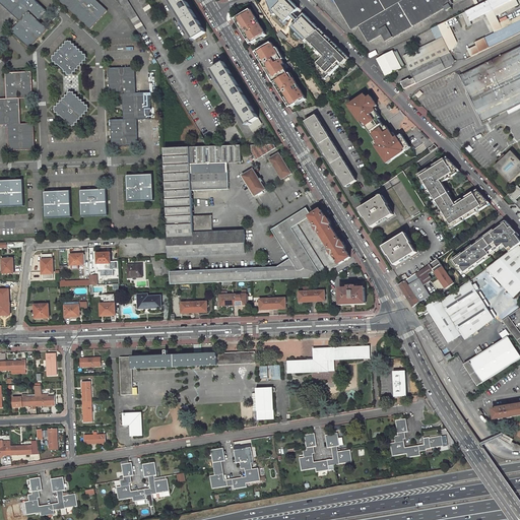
[(0,0),(0,2),(20,21),(12,31),(30,48),(48,29),(39,20),(47,11),(35,0),(0,0)]
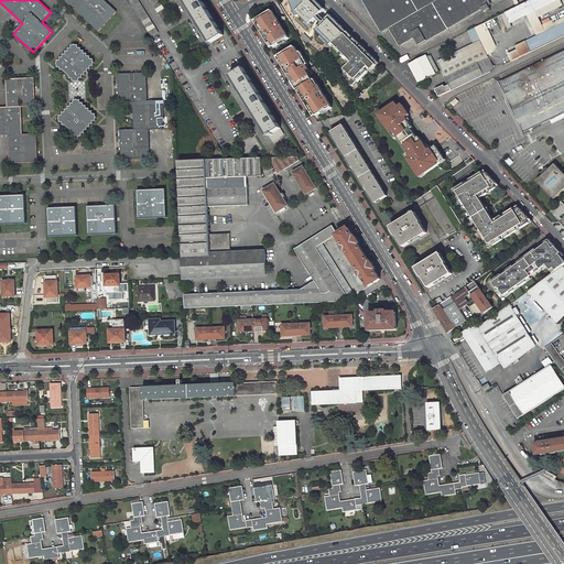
[(63,0),(88,22),(98,32),(117,11),(104,0),(63,0)]
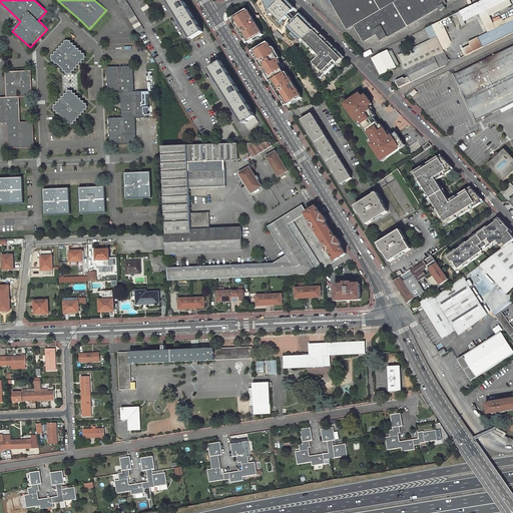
[(144,0),(135,0),(151,25),(158,21),(144,0)]
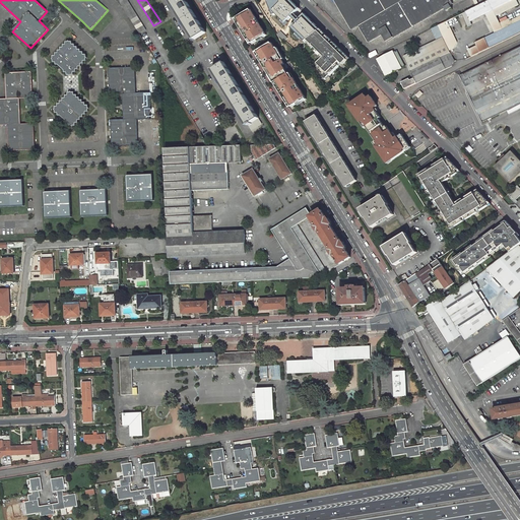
[(205,33),(185,0),(171,0),(195,39),(205,33)]
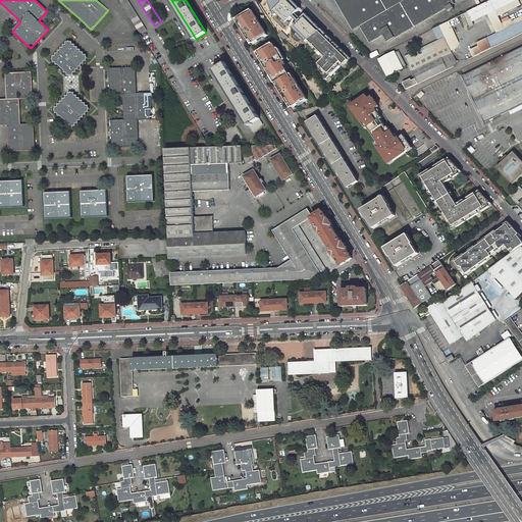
[(271,0),(272,0),(269,1),(275,16),(278,15),(288,24),(302,10),(292,0),(271,0)]
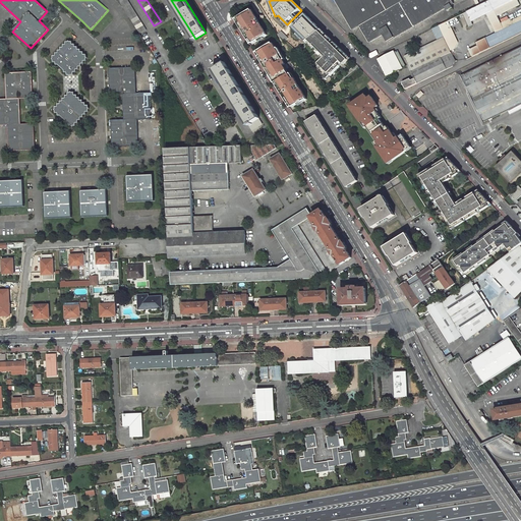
[(335,0),(345,16),(352,12),(369,43),(383,36),(387,43),(446,9),(448,12),(453,9),(451,6),(454,5),(450,0),(335,0)]
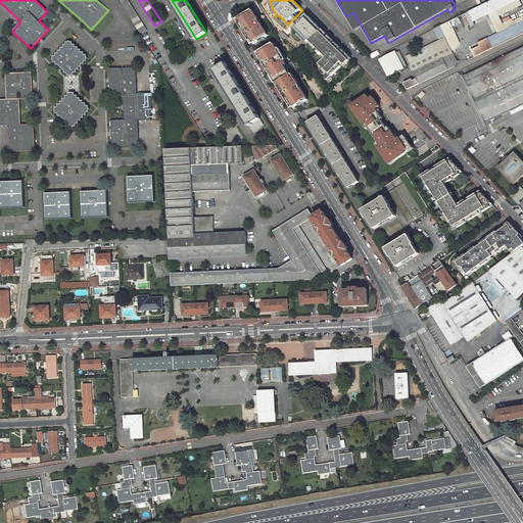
[(496,0),(461,17),(462,19),(465,17),(470,29),(475,27),(473,22),(479,19),(488,15),(495,12),(498,18),(521,7),(518,0),(519,0),(496,0)]
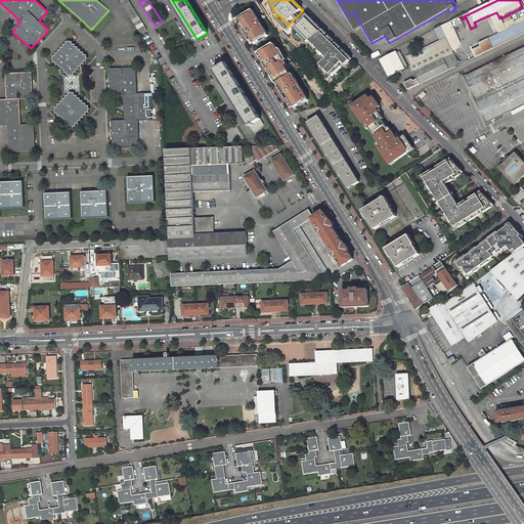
[(243,16),(237,19),(239,24),(244,32),(248,38),(247,39),(249,42),(251,41),(254,45),(259,42),(258,41),(262,38),(263,39),(267,37),(252,11),(248,13),(249,15),(245,18),(243,16)]
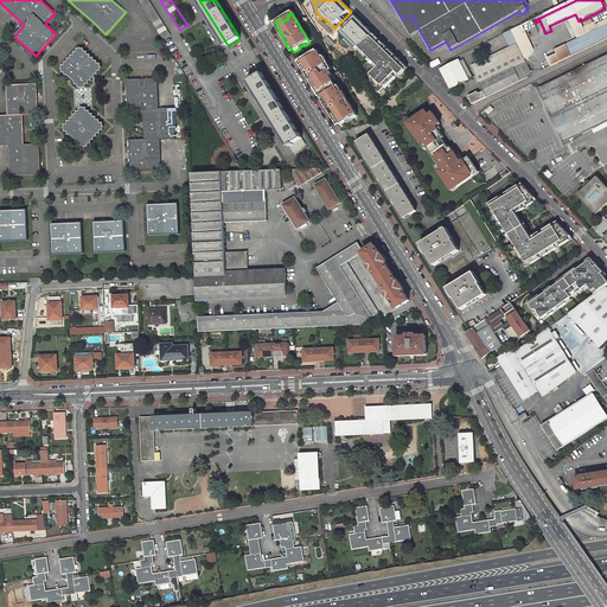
[(586,38),(582,30),(579,21),(575,14),(567,18),(577,43),(586,38)]
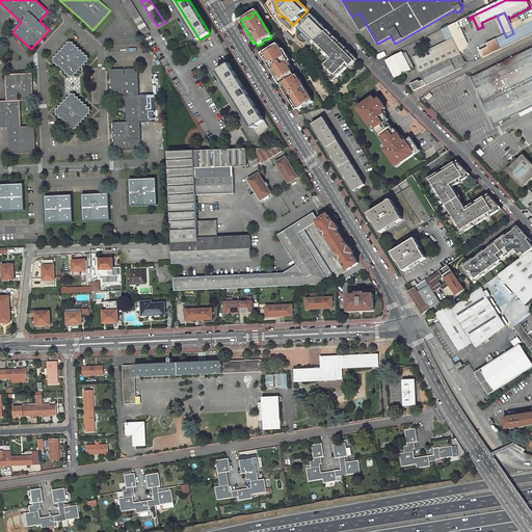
[(327,30),(311,15),(298,28),(312,43),(315,41),(327,30)]
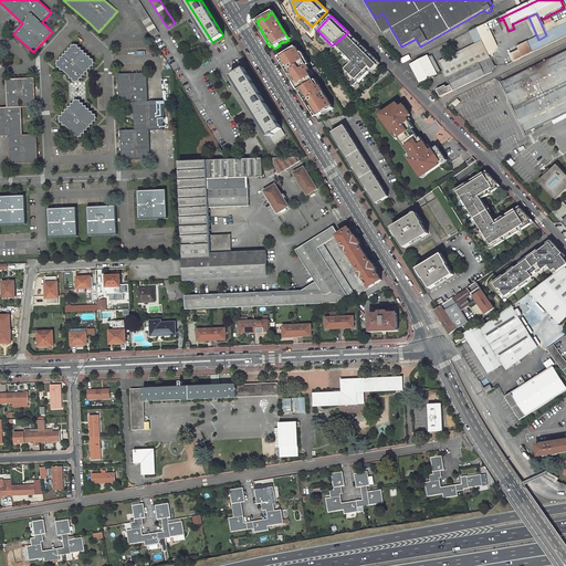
[(512,64),(565,38),(565,20),(555,25),(554,23),(543,28),(546,35),(538,40),(517,49),(519,53),(509,58),(512,64)]
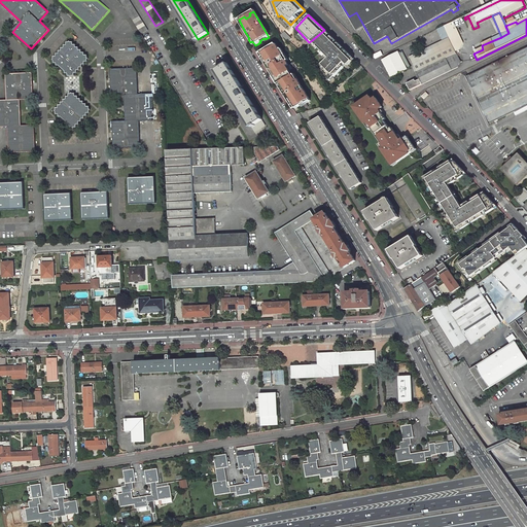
[(443,26),(450,41),(455,51),(459,49),(462,43),(452,21),(443,26)]
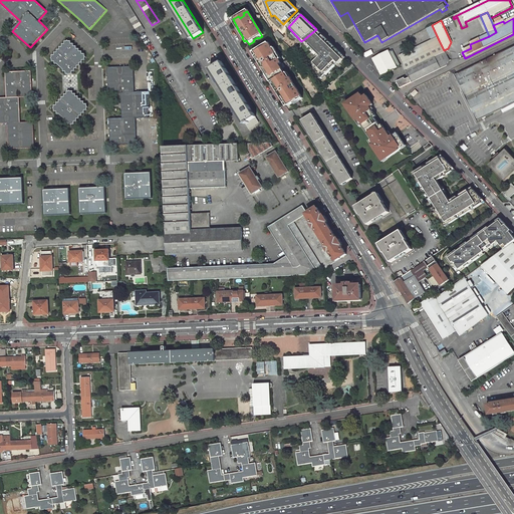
[(316,29),(304,39),(306,41),(304,43),(309,48),(311,46),(315,50),(313,52),(319,58),(314,63),(316,64),(314,66),(320,76),(322,73),(325,75),(335,65),(333,63),(336,60),(337,62),(339,63),(343,59),(341,57),(343,55),(316,29)]
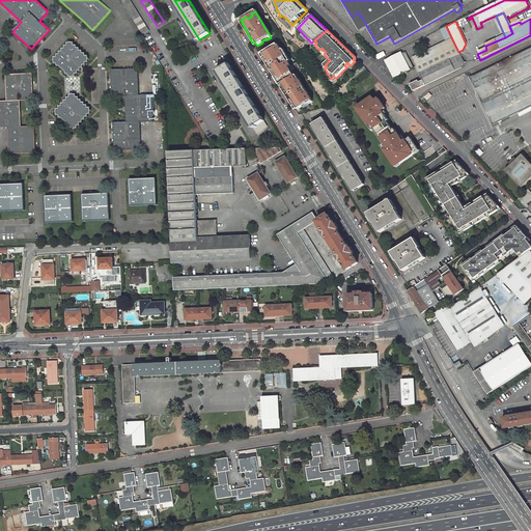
[(88,58),(88,56),(86,56),(85,55),(85,53),(83,53),(83,51),(80,51),(80,50),(80,48),(78,48),(77,48),(77,46),(75,46),(75,45),(74,43),(72,43),(71,42),(70,43),(67,43),(67,45),(67,46),(64,46),(65,48),(64,49),(62,49),(62,51),(59,51),(60,53),(59,54),(57,54),(57,56),(56,57),(54,57),(54,59),(54,60),(54,61),(55,63),(57,63),(57,64),(57,65),(59,65),(60,66),(60,68),(63,72),(65,72),(66,72),(66,74),(68,74),(68,75),(70,76),(71,76),(73,77),(74,76),(76,76),(76,74),(78,74),(78,72),(79,71),(81,71),(81,68),(81,67),(83,67),(83,65),(84,64),(86,64),(85,63),(86,62),(89,62),(88,59),(89,59),(89,58),(88,58)]
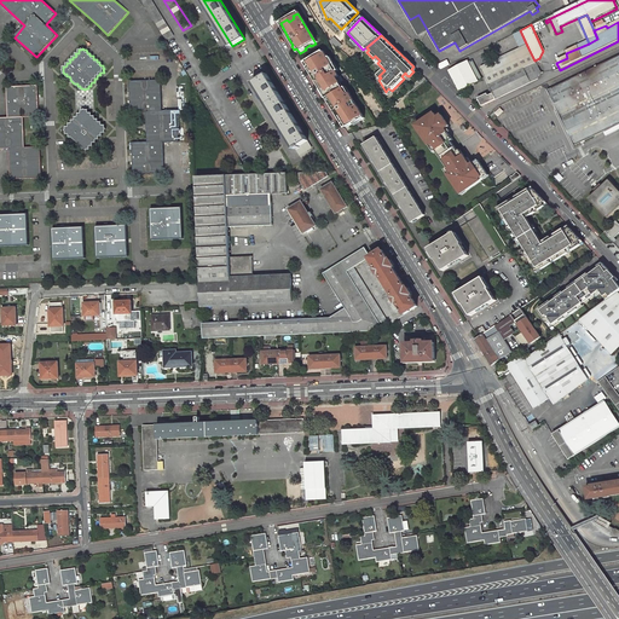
[(481,70),(493,94),(487,97),(486,94),(476,99),(480,108),(531,84),(524,70),(537,64),(534,61),(528,48),(481,70)]
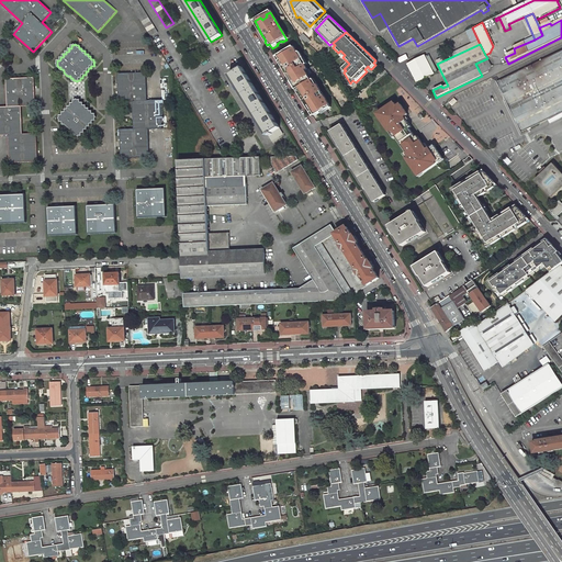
[(282,54),(278,58),(280,63),(279,64),(281,68),(282,67),(287,74),(285,75),(302,98),(303,98),(307,104),(306,104),(311,112),(313,111),(315,115),(322,111),(321,111),(325,108),(326,109),(332,107),(317,85),(315,86),(305,71),(307,70),(292,47),(285,53),(287,54),(283,56),(282,54)]
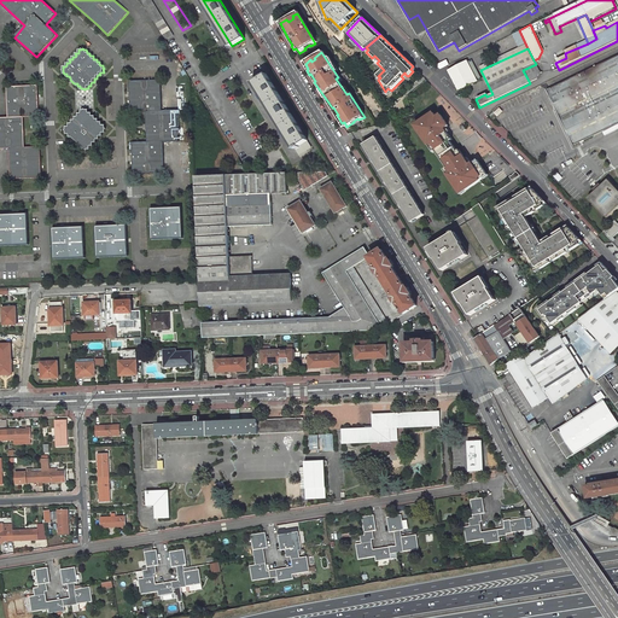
[(617,58),(548,92),(573,146),(617,126),(617,58)]
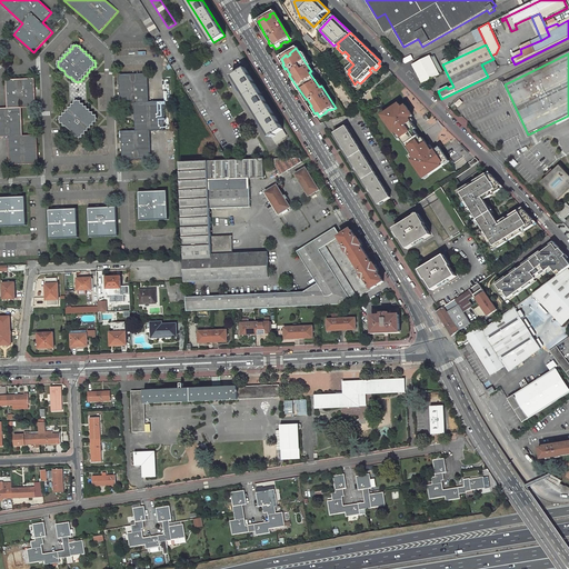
[(415,67),(423,85),(439,77),(436,70),(440,68),(436,59),(431,61),(430,59),(415,67)]
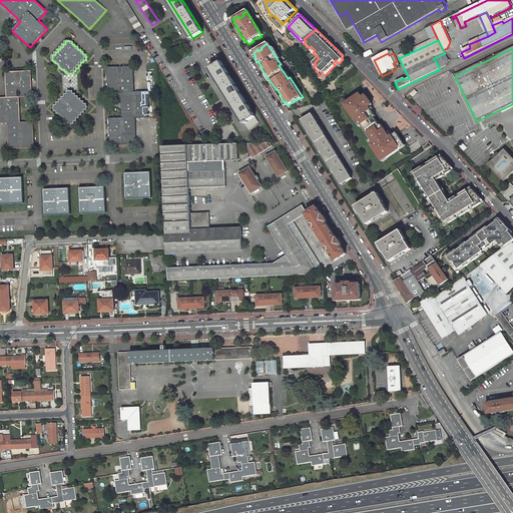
[(445,53),(434,58),(440,69),(446,66),(449,62),(445,53)]
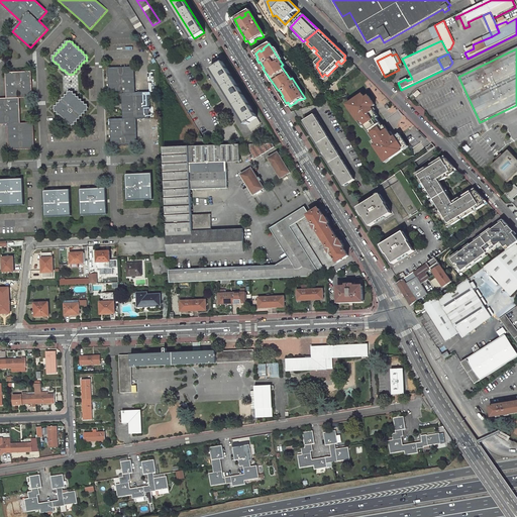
[(223,63),(212,70),(250,131),(261,125),(223,63)]
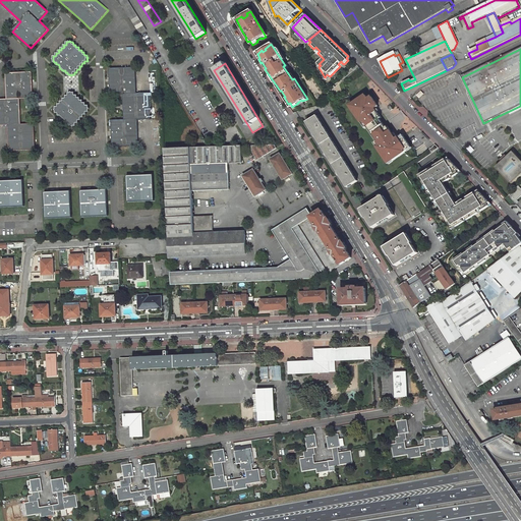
[(135,67),(109,68),(110,95),(123,95),(124,120),(111,120),(112,147),(138,146),(137,119),(151,119),(150,93),(136,94),(135,67)]
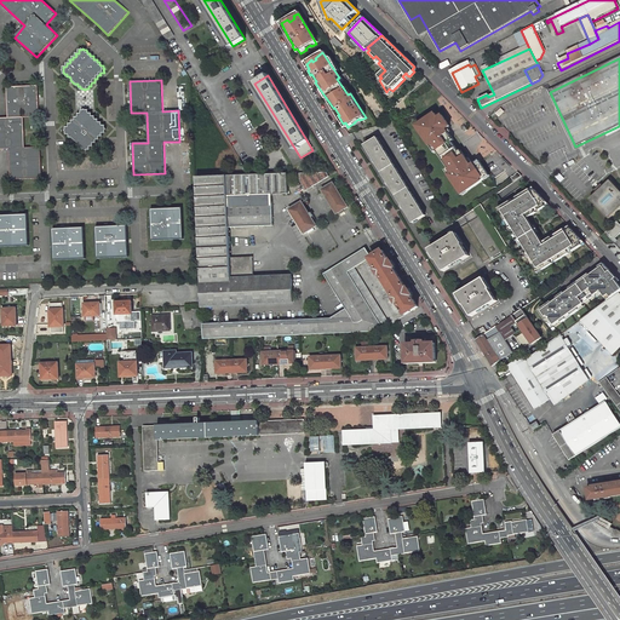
[(39,116),(38,85),(6,86),(7,118),(0,118),(0,149),(10,149),(11,181),(42,178),(41,147),(26,148),(24,118),(39,116)]
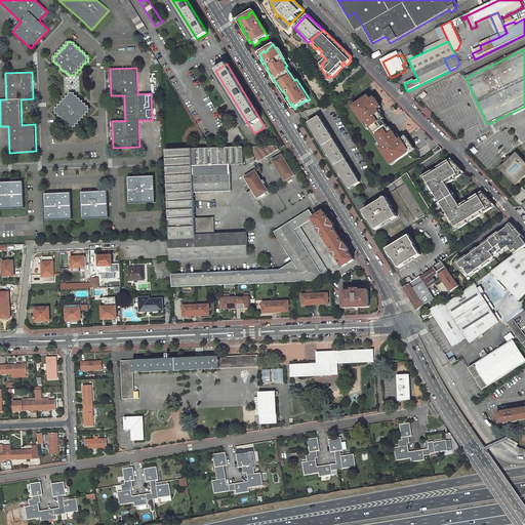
[(61,104),(61,105),(58,105),(58,107),(57,108),(55,108),(55,110),(54,111),(55,112),(55,114),(57,114),(58,115),(58,116),(61,116),(62,117),(62,119),(65,122),(67,122),(68,124),(69,124),(70,125),(70,127),(73,127),(74,127),(76,126),(76,125),(77,124),(79,124),(79,122),(79,121),(82,121),(81,119),(82,118),(84,118),(84,116),(85,115),(86,116),(86,114),(87,113),(89,113),(89,111),(90,110),(89,109),(89,107),(87,107),(86,106),(86,104),(84,104),(83,104),(83,101),(81,102),(81,101),(81,98),(78,98),(78,96),(76,96),(75,95),(75,93),(73,93),(72,92),(72,93),(69,93),(69,95),(68,96),(66,96),(66,98),(64,99),(64,102),(63,102),(61,102),(61,104)]
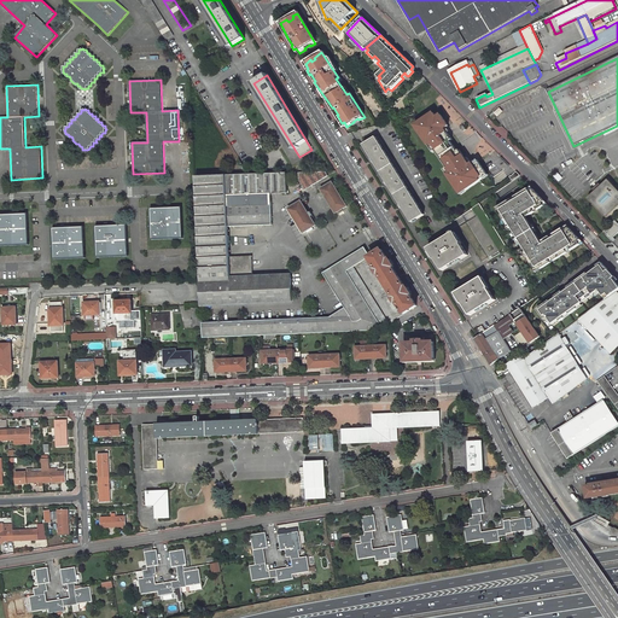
[(419,126),(415,128),(427,145),(430,144),(435,151),(439,158),(447,168),(449,173),(447,175),(459,192),(464,190),(465,191),(483,179),(482,176),(487,173),(477,159),(468,165),(462,156),(460,157),(456,151),(449,141),(447,138),(449,136),(443,129),(448,127),(439,115),(436,118),(432,114),(418,123),(419,126)]
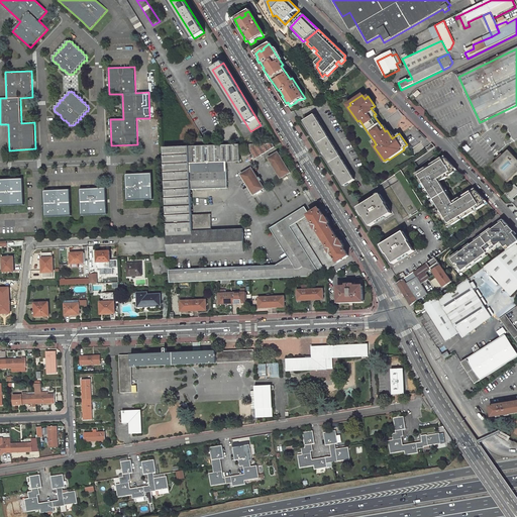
[(315,116),(304,122),(344,188),(355,181),(315,116)]
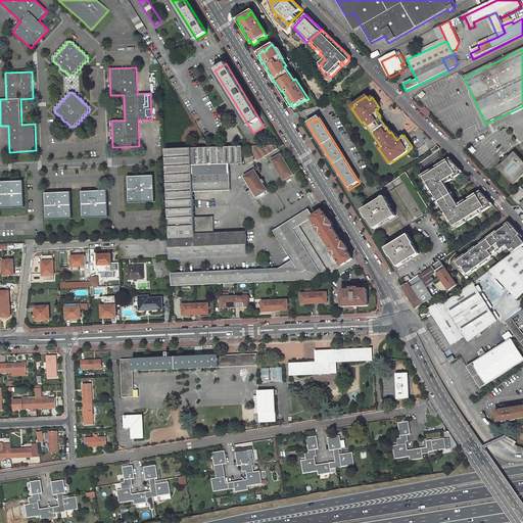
[(250,152),(256,161),(276,150),(273,144),(251,146),(250,152)]
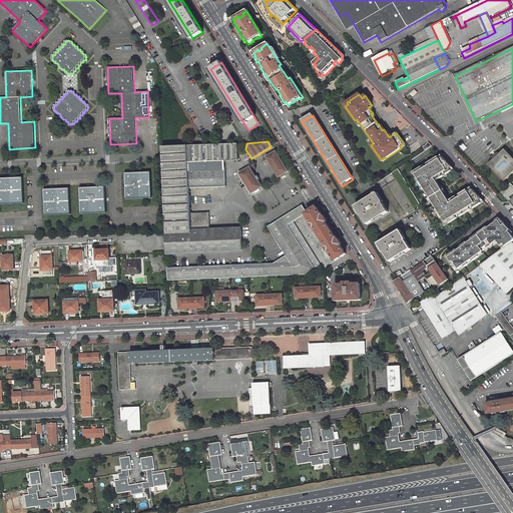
[(165,228),(166,254),(240,250),(240,226),(234,226),(234,230),(209,231),(208,213),(189,213),(188,188),(224,187),(223,161),(237,160),(236,143),(206,144),(161,146),(165,228)]
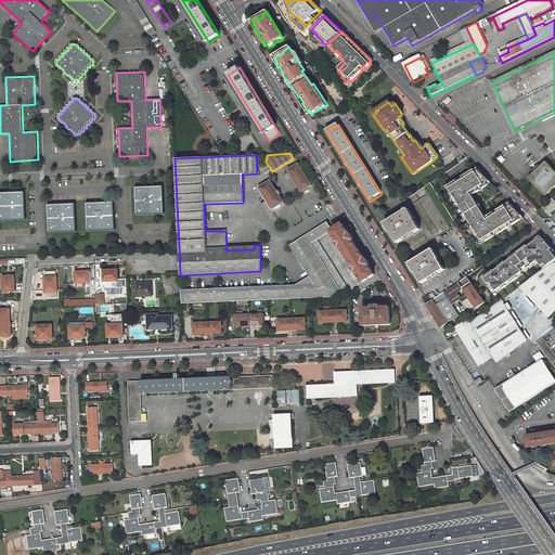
[(527,178),(543,195),(554,183),(554,171),(544,160),(527,178)]
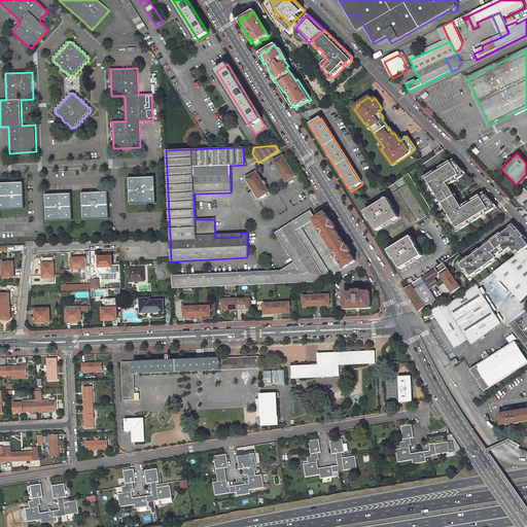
[(282,155),(273,162),(286,183),(295,177),(282,155)]
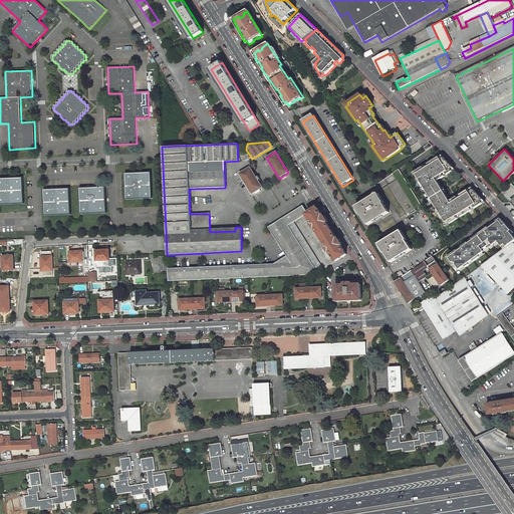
[(481,201),(483,200),(474,190),(469,192),(468,190),(460,195),(461,197),(459,199),(457,197),(450,201),(445,194),(442,188),(437,181),(445,176),(443,174),(446,173),(447,175),(453,171),(451,169),(453,168),(444,158),(441,159),(439,157),(428,164),(429,167),(427,168),(426,166),(417,171),(419,173),(414,176),(423,189),(425,188),(427,191),(429,194),(434,203),(437,207),(438,209),(436,211),(444,224),(449,221),(450,224),(458,219),(457,216),(459,215),(461,217),(472,210),(470,208),(473,206),(474,209),(483,203),(481,201)]
